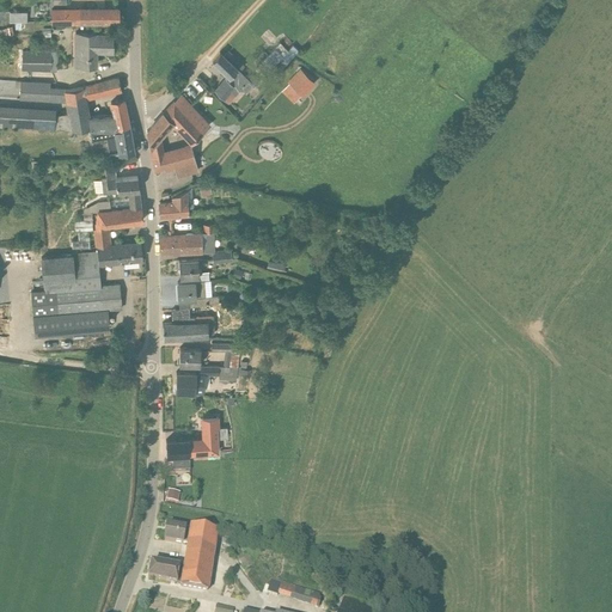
[(53,22),(78,22),(118,22),(118,8),(53,10),(53,22)]
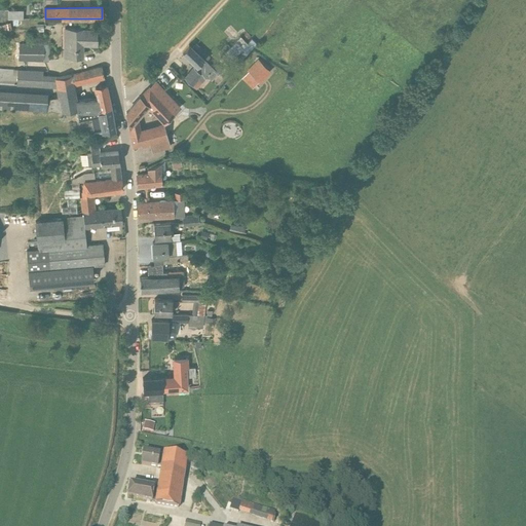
[(1,9),(1,19),(25,19),(25,9),(1,9)]
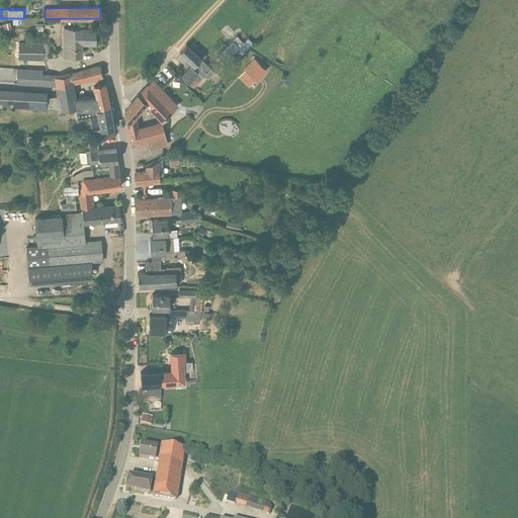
[(63,27),(63,55),(81,54),(81,42),(95,42),(95,29),(83,29),(83,27),(63,27)]
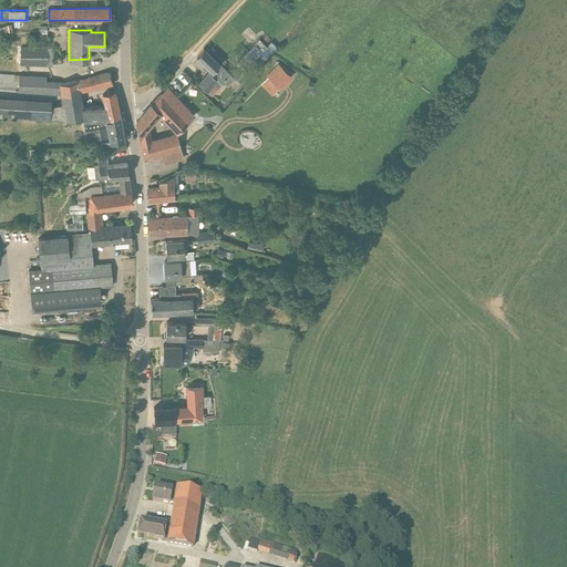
[(276,47),(271,41),(267,47),(259,40),(241,57),(249,63),(249,64),(258,55),(265,61),(276,47)]
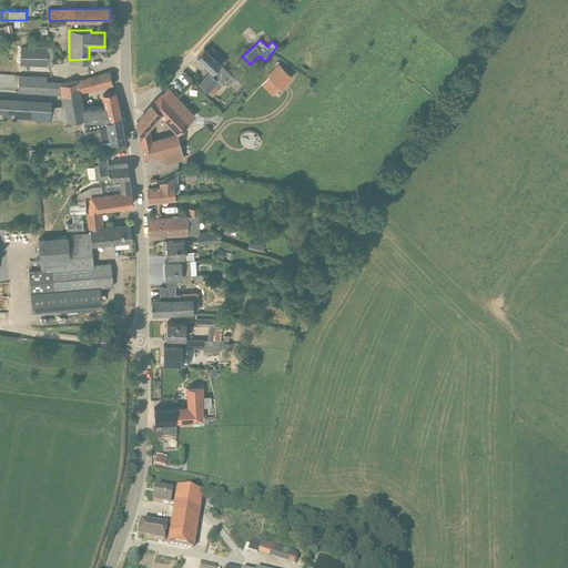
[(204,49),(196,57),(211,70),(199,84),(212,97),(220,88),(219,87),(223,82),(229,87),(235,79),(236,80),(240,75),(233,70),(231,72),(220,63),(224,59),(211,47),(208,51),(204,49)]
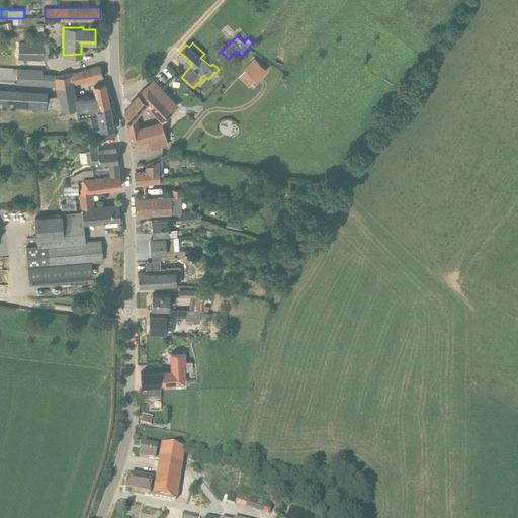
[(18,59),(44,61),(45,45),(19,44),(18,59)]
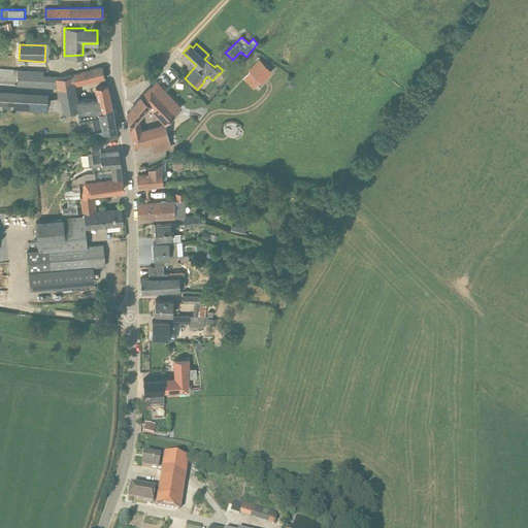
[(236,107),(270,71),(260,61),(225,97),(236,107)]
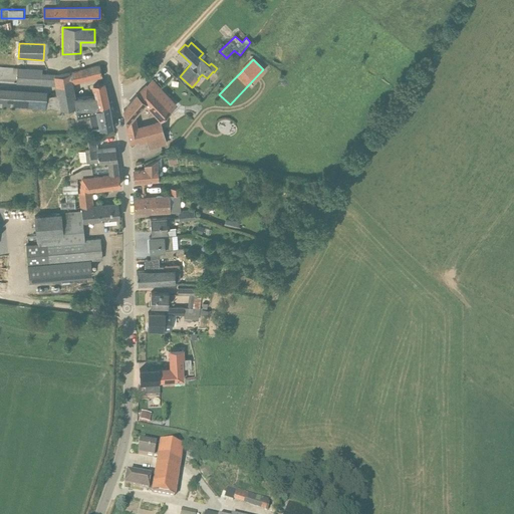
[(72,82),(101,75),(99,64),(55,74),(54,85),(60,109),(74,108),(74,106),(78,106),(76,97),(72,82)]
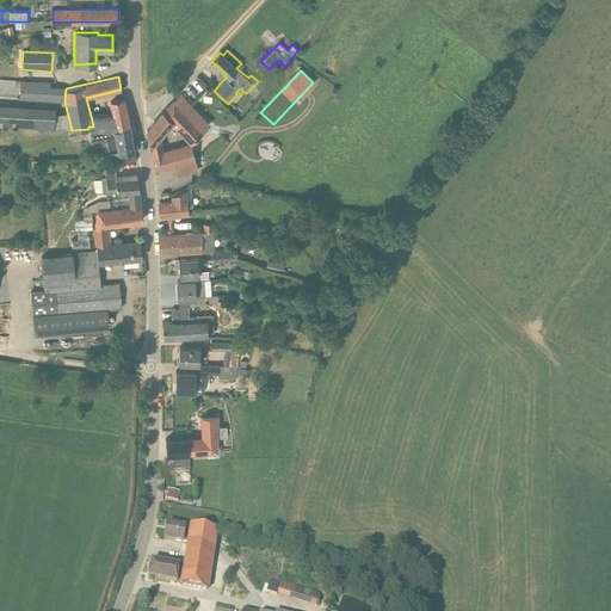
[(66,88),(66,87),(51,87),(50,84),(20,81),(19,99),(65,102),(66,88)]
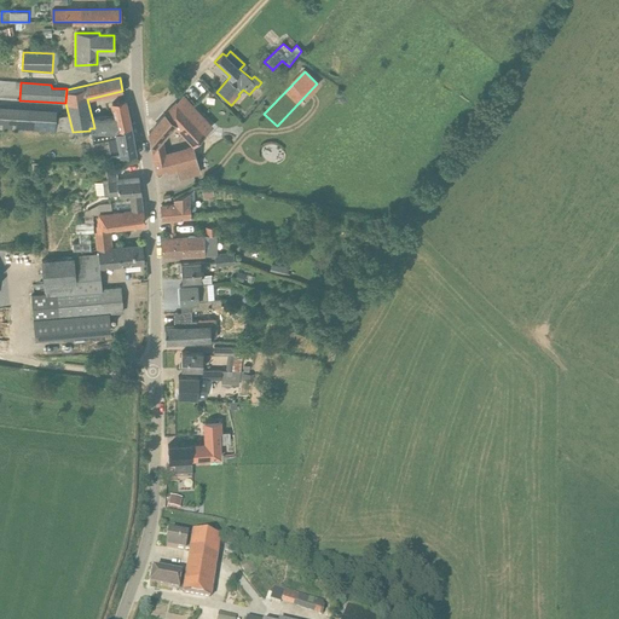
[(192,145),(195,143),(213,125),(185,94),(165,114),(149,132),(157,169),(166,167),(167,171),(175,168),(179,178),(201,172),(192,146),(166,151),(163,139),(175,127),(192,145)]
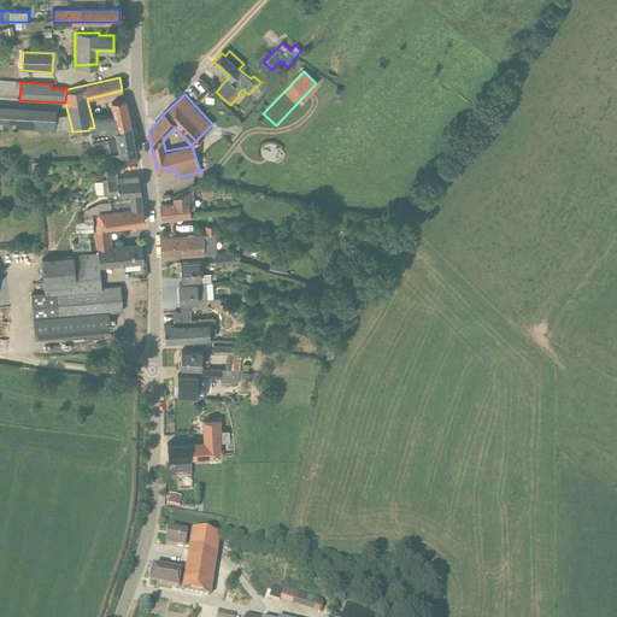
[(113,116),(116,129),(119,129),(129,127),(124,100),(110,103),(113,116)]
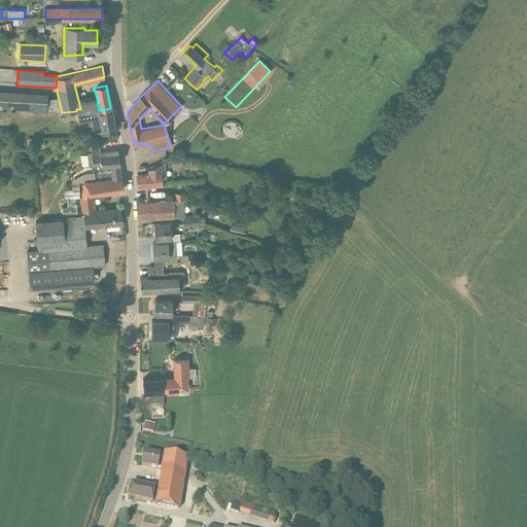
[(16,96),(16,95),(0,93),(0,107),(16,109),(16,96)]
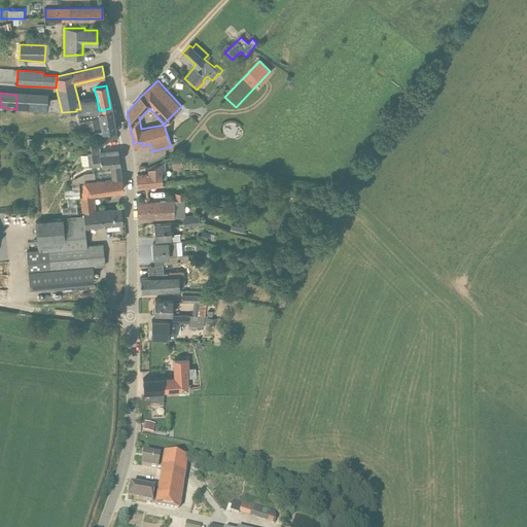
[(81,109),(90,110),(88,99),(78,100),(80,109),(81,109)]
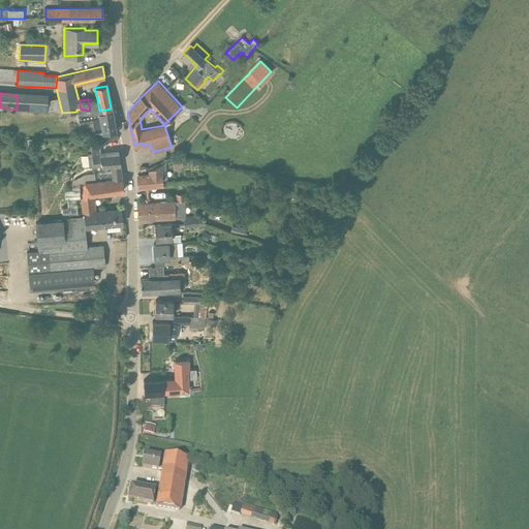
[(88,99),(90,111),(97,112),(99,111),(97,99),(88,99)]
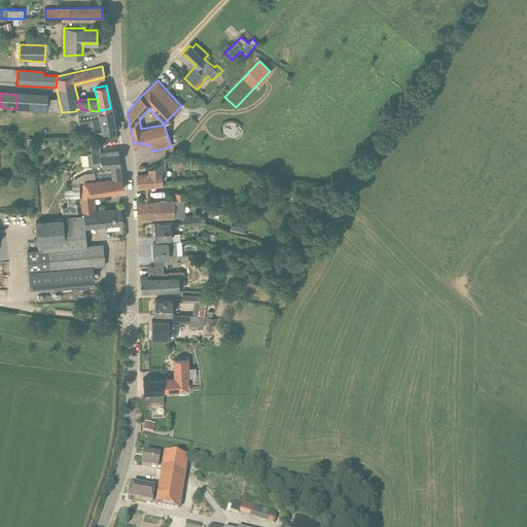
[(92,119),(94,132),(104,131),(105,133),(107,132),(107,131),(114,130),(110,108),(102,110),(99,110),(97,111),(90,110),(81,109),(80,109),(76,109),(76,111),(79,121),(92,119)]
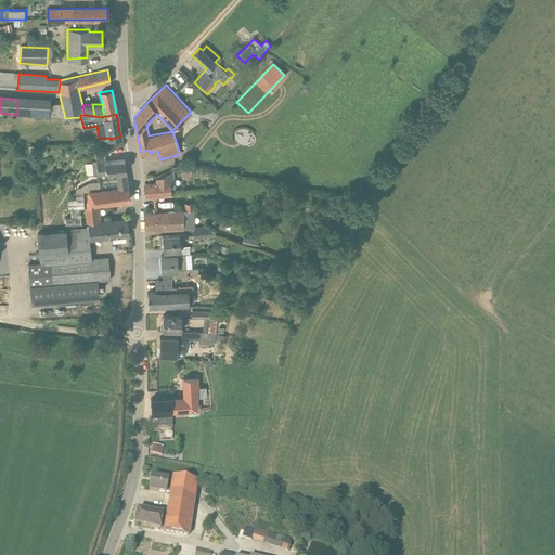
[(39,145),(36,155),(42,157),(47,147),(39,145)]
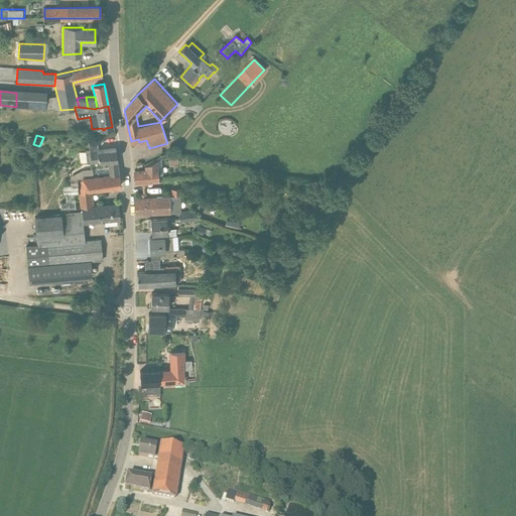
[(108,162),(108,167),(109,173),(109,174),(110,176),(119,175),(118,172),(116,148),(98,150),(98,143),(89,144),(90,152),(86,152),(87,162),(87,164),(108,162)]
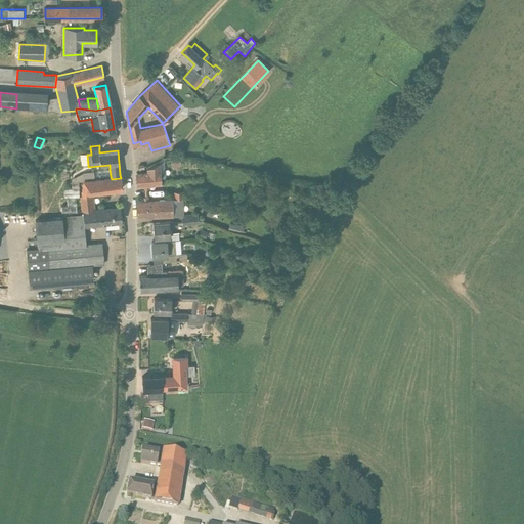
[(172,159),(174,167),(182,165),(180,157),(172,159)]
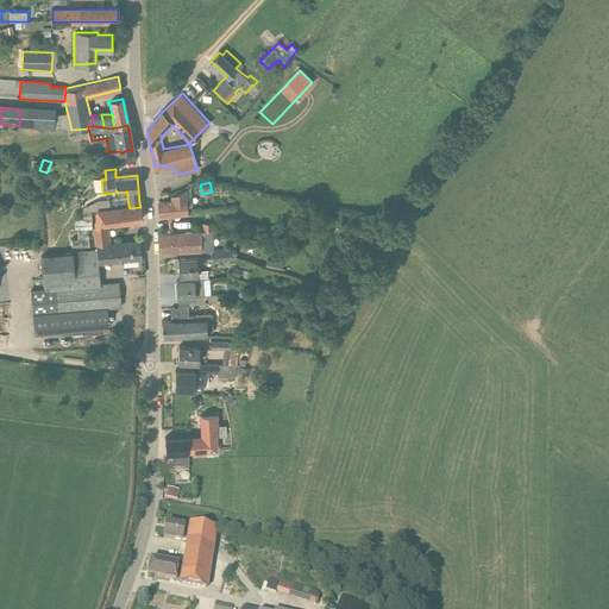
[(168,215),(168,220),(174,220),(173,215),(188,214),(187,203),(192,202),(190,188),(171,196),(171,201),(158,201),(158,215),(168,215)]
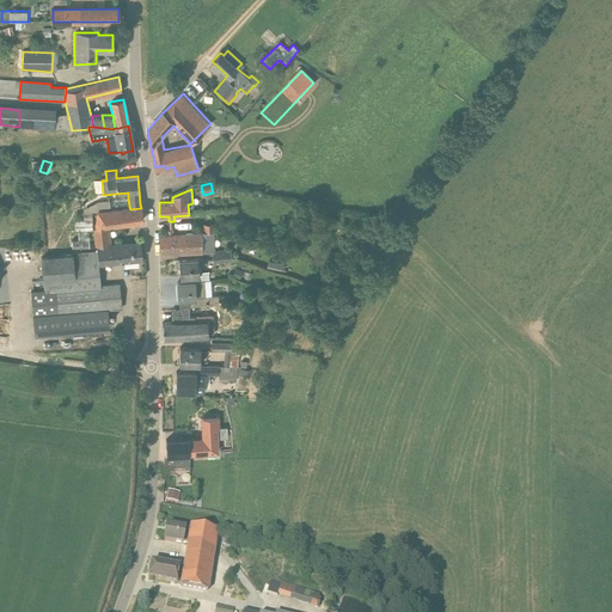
[(112,208),(129,206),(128,199),(111,201),(112,208)]
